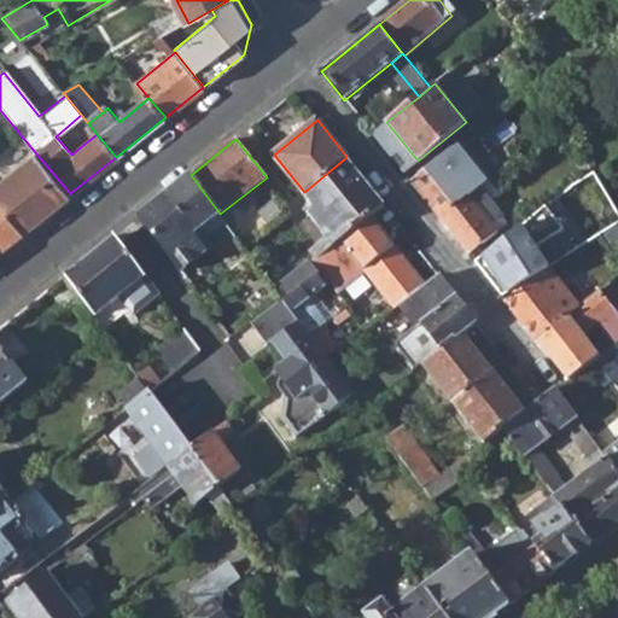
[(462,141),(410,184),(439,220),(478,190),(493,178),(462,141)]
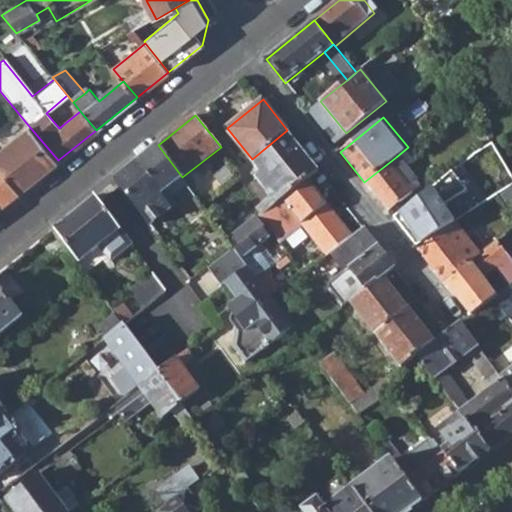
[(58,160),(28,125),(0,147),(0,170),(18,192),(58,160)]
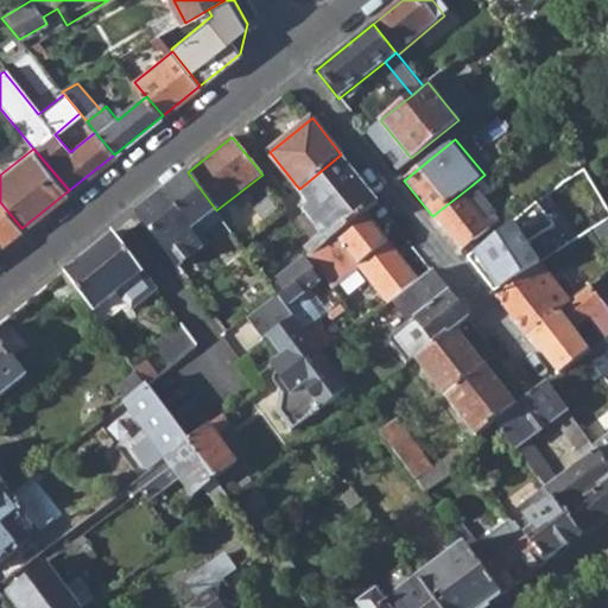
[(305,248),(310,255),(366,215),(380,204),(341,154),(299,189),(331,229),(305,248)]
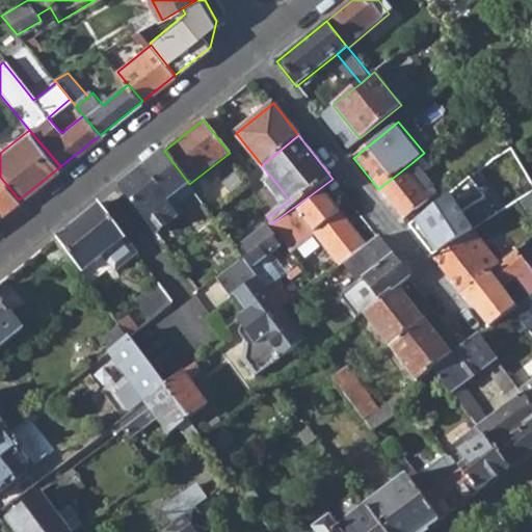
[(531,188),(508,145),(488,161),(504,188),(493,197),(472,214),(473,216),(441,241),(451,254),(475,235),(531,189),(531,188)]
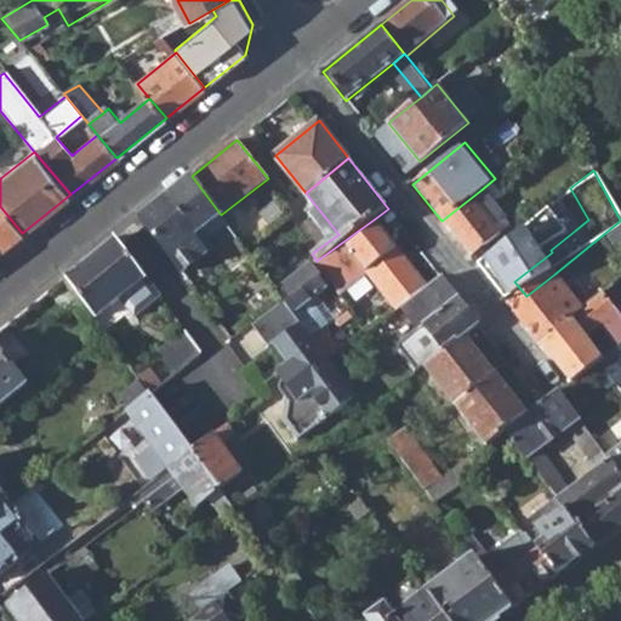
[(221,215),(192,176),(167,194),(141,216),(144,221),(183,271),(217,245),(212,239),(206,232),(224,217),(221,215)]
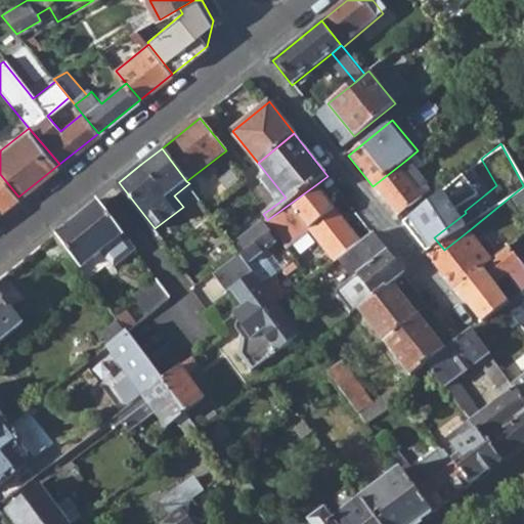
[(467,171),(485,194),(496,185),(481,159),(467,171)]
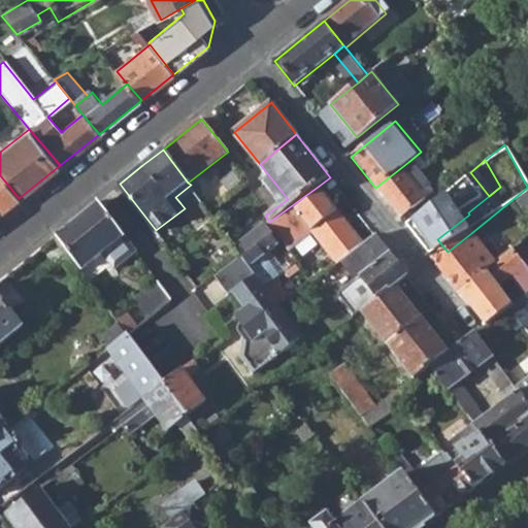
[(375,188),(400,219),(426,200),(419,193),(428,186),(408,162),(375,188)]
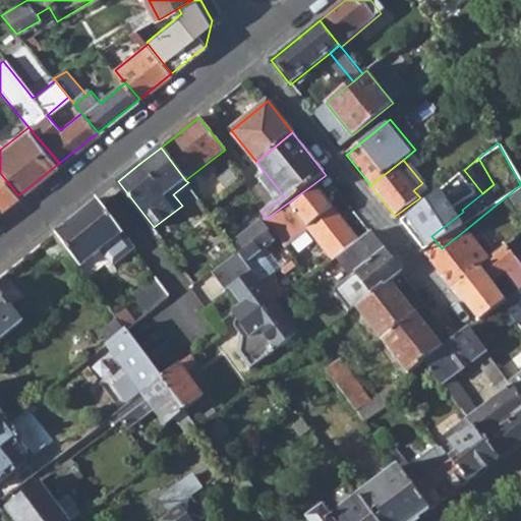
[(0,211),(18,195),(0,173),(0,211)]
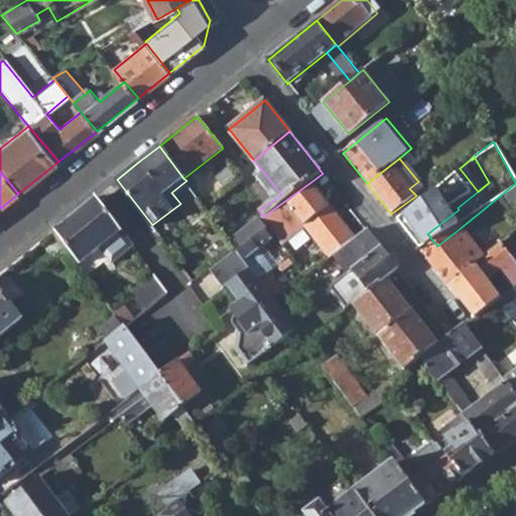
[(176,199),(190,187),(186,180),(171,192),(176,199)]
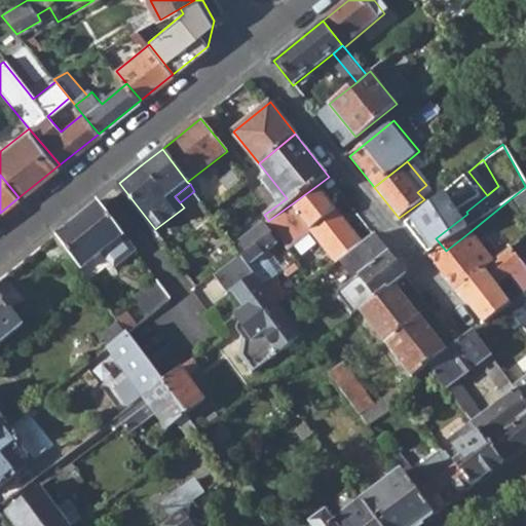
[(362,242),(316,186),(268,221),(283,240),(288,248),(311,230),(336,262),(340,259),(362,242)]
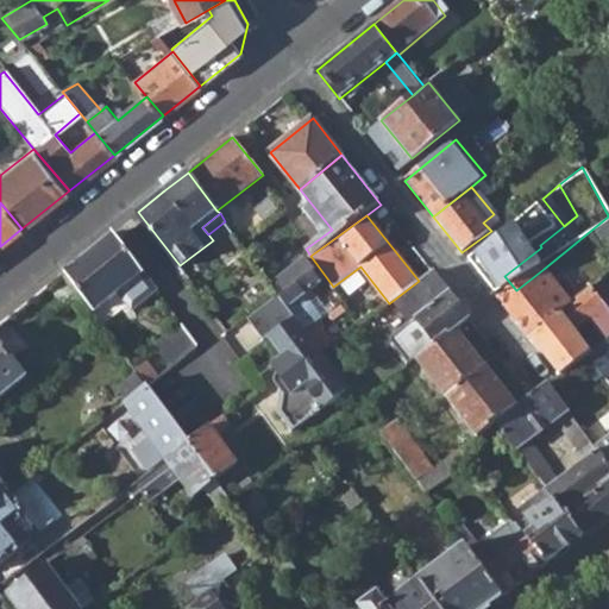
[(118,237),(113,232),(63,271),(94,313),(120,292),(135,309),(159,289),(118,237)]
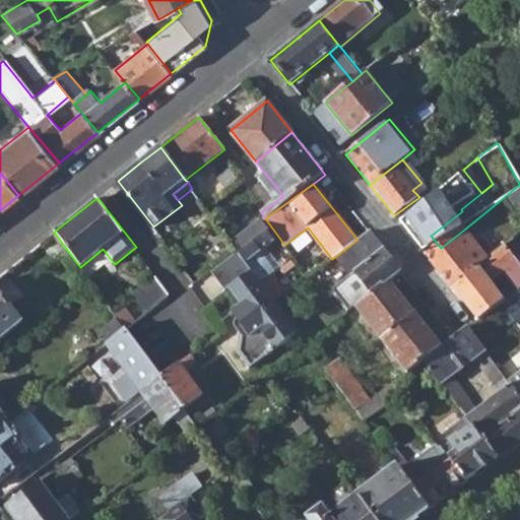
[(262,251),(279,238),(265,218),(259,223),(234,242),(237,246),(247,259),(252,265),(264,280),(277,270),(262,251)]
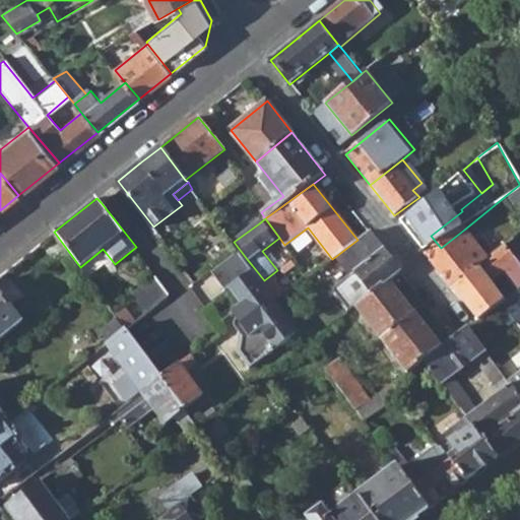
[(450,285),(485,258),(464,230),(441,248),(428,258),(450,285)]
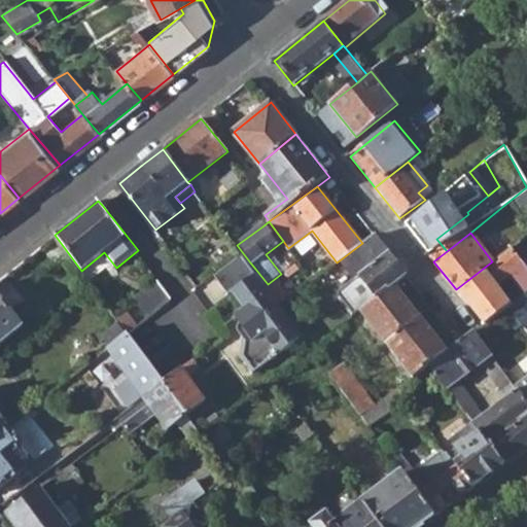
[(345,286),(364,309),(396,285),(409,276),(375,234),(362,243),(341,259),(354,278),(345,286)]
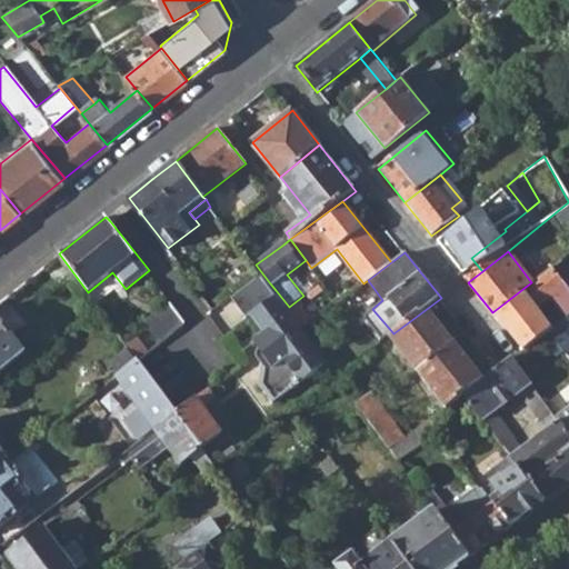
[(568,289),(550,267),(531,282),(492,312),(522,350),(550,330),(536,309),(551,298),(567,318),(568,316),(568,289)]
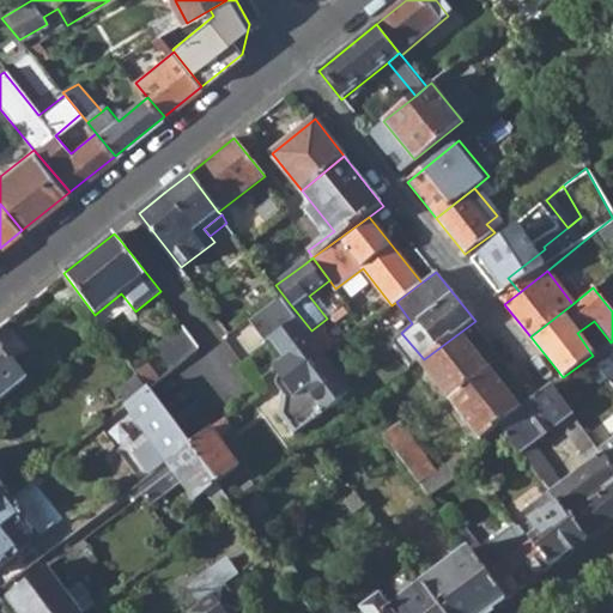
[(267,323),(291,305),(279,290),(258,309),(267,323)]
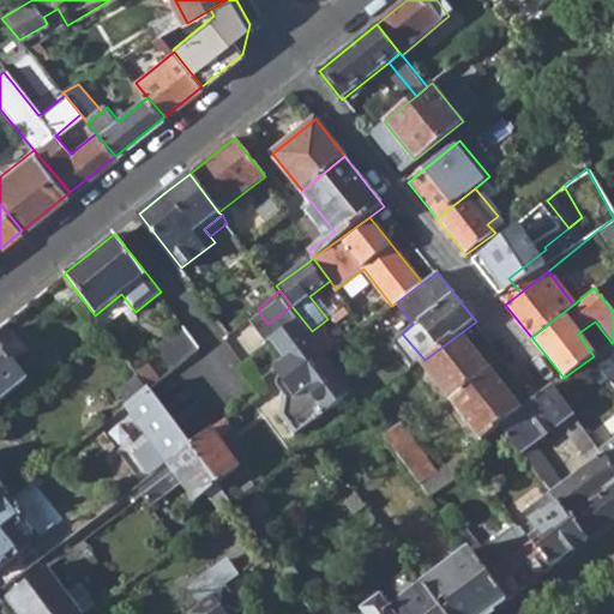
[(312,331),(298,313),(271,333),(286,350),(274,360),(292,383),(281,390),(280,409),(295,428),(353,385),(326,351),(312,331)]
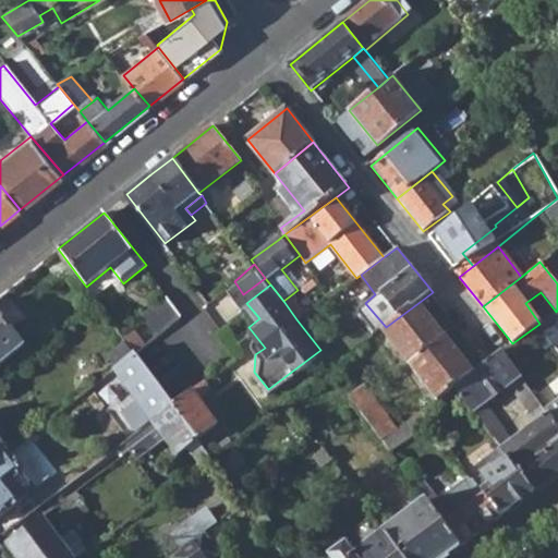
[(184,312),(169,292),(144,313),(159,332),(184,312)]
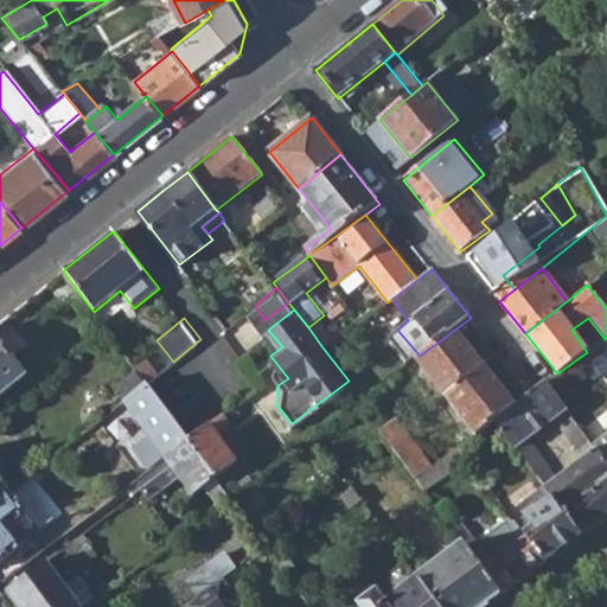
[(417,357),(446,396),(486,366),(457,328),(420,356),(417,357)]
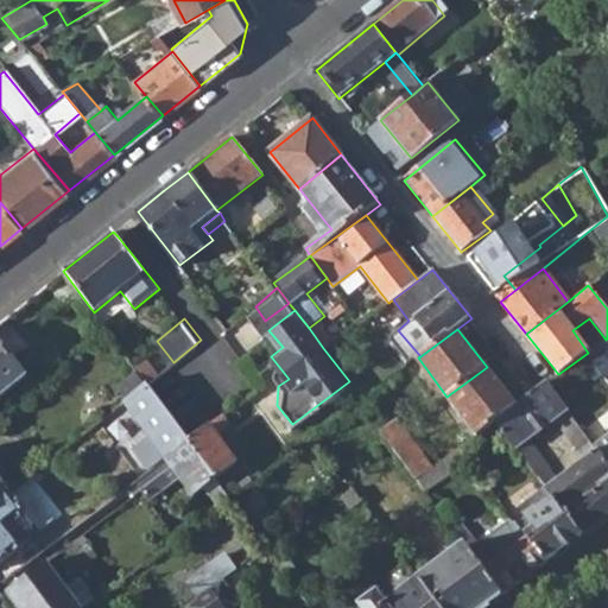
[(349,381),(363,398),(378,387),(339,336),(323,348),(349,381)]
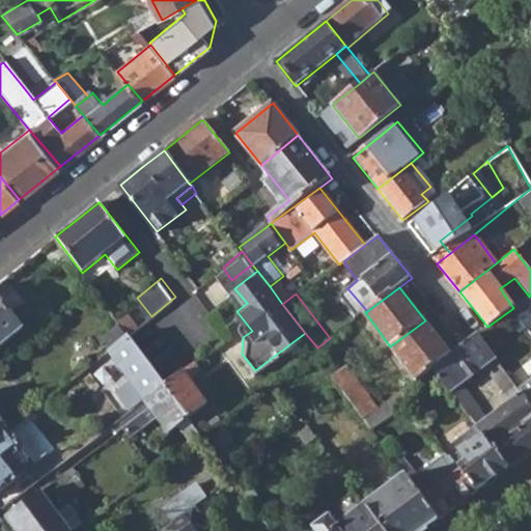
[(530,331),(530,295),(529,297),(513,308),(530,331)]
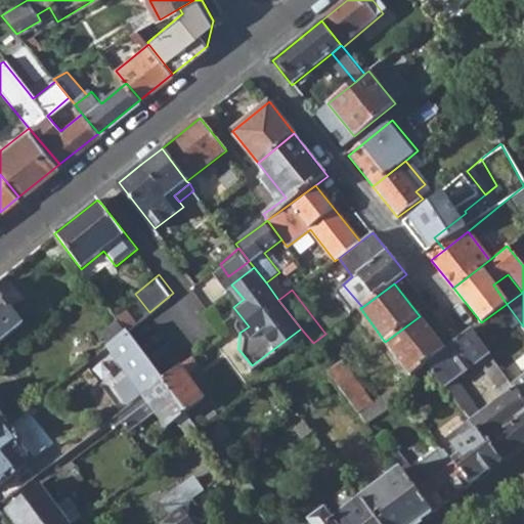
[(0,339),(20,323),(0,296),(0,339)]
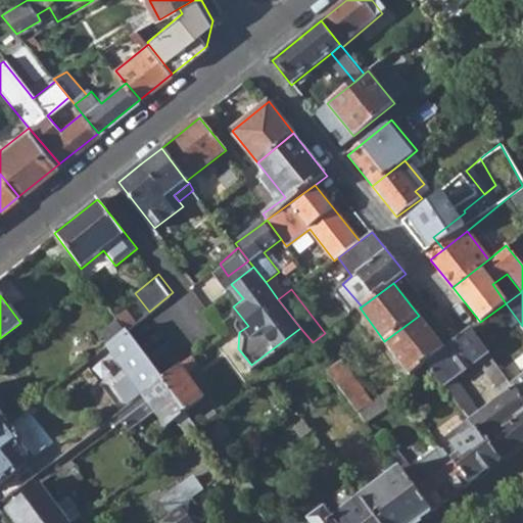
[(114,315),(126,330),(135,322),(125,308),(114,315)]
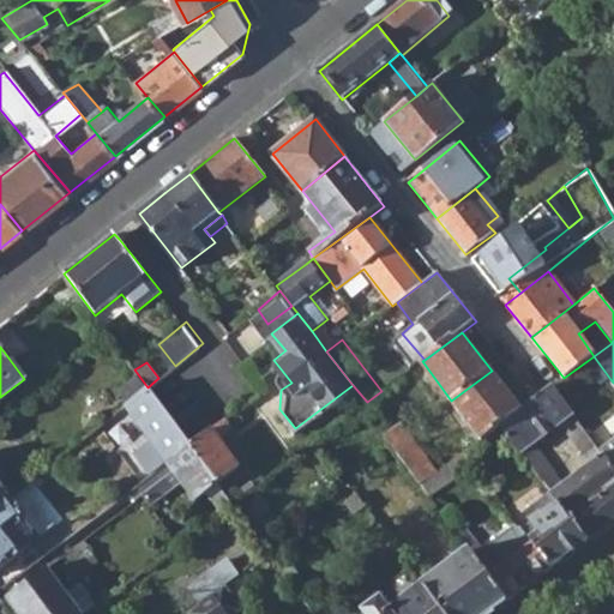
[(501,425),(523,409),(492,371),(451,401),(481,439),(501,425)]
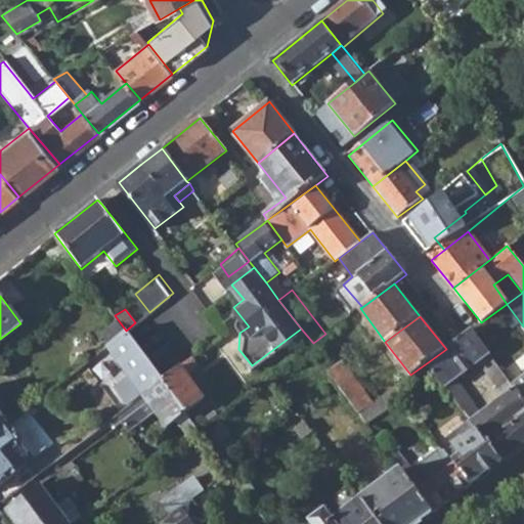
[(428,362),(445,386),(455,379),(478,361),(489,352),(473,329),(446,349),(428,362)]
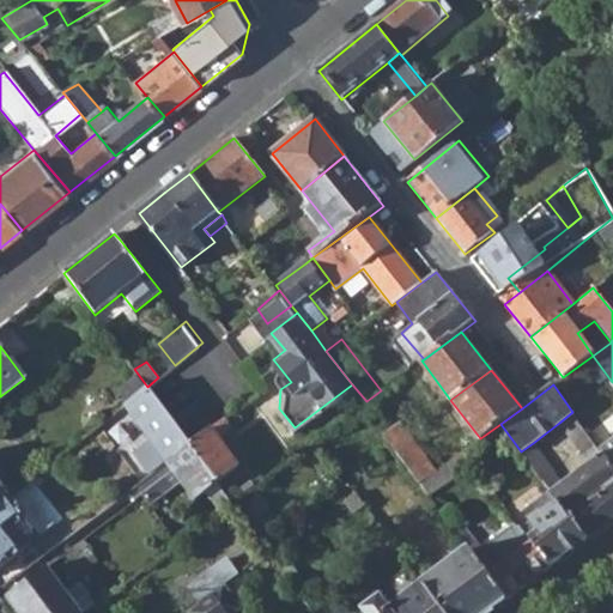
[(126,404),(169,462),(190,445),(147,387),(126,404)]
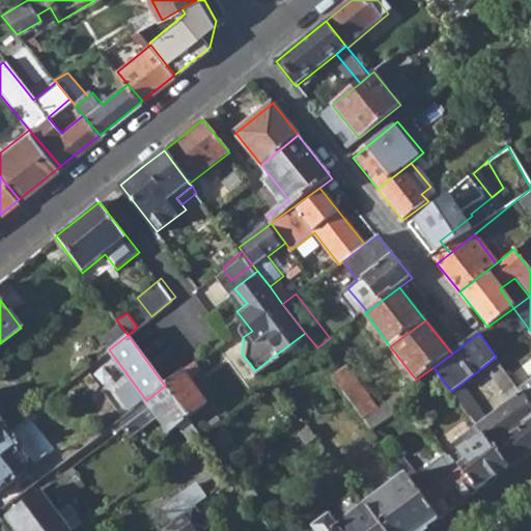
[(519,387),(496,357),(484,366),(511,399),(522,391),(519,387)]
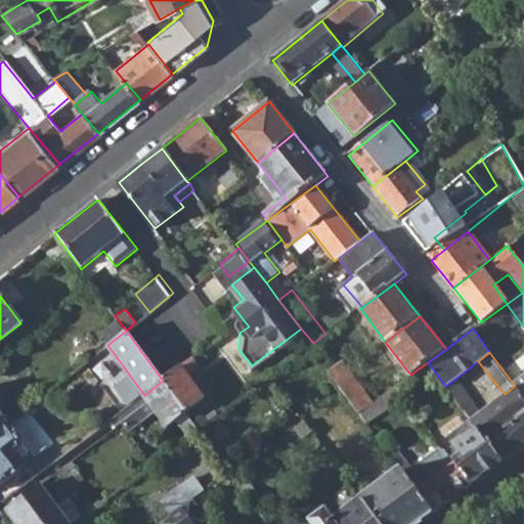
[(163,381),(186,412),(217,389),(193,357),(163,381)]
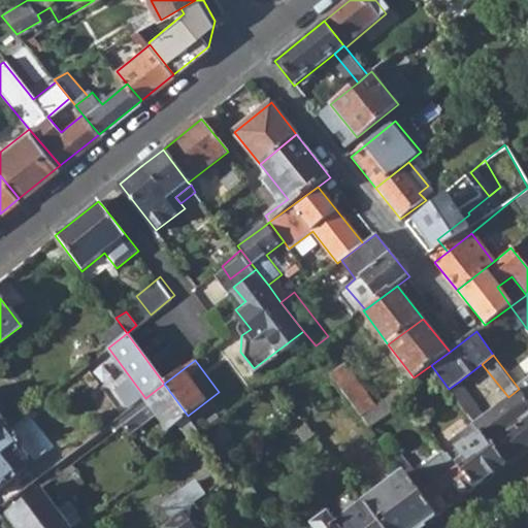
[(336,383),(361,416),(374,406),(350,373),(336,383)]
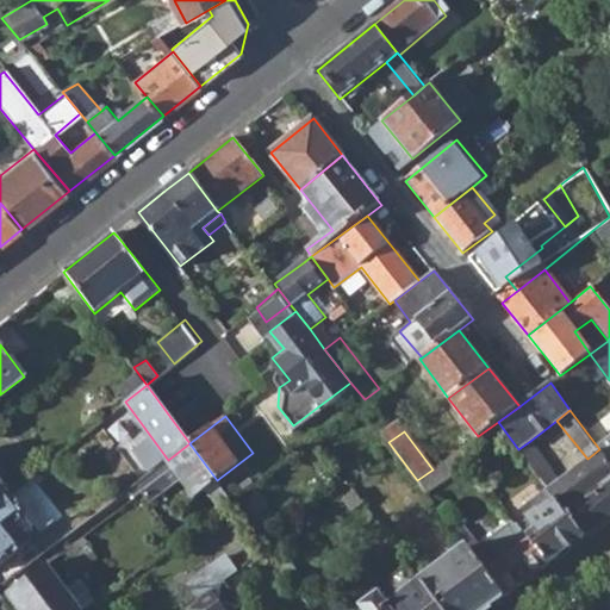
[(609,434),(596,444),(599,449),(609,464),(609,434)]
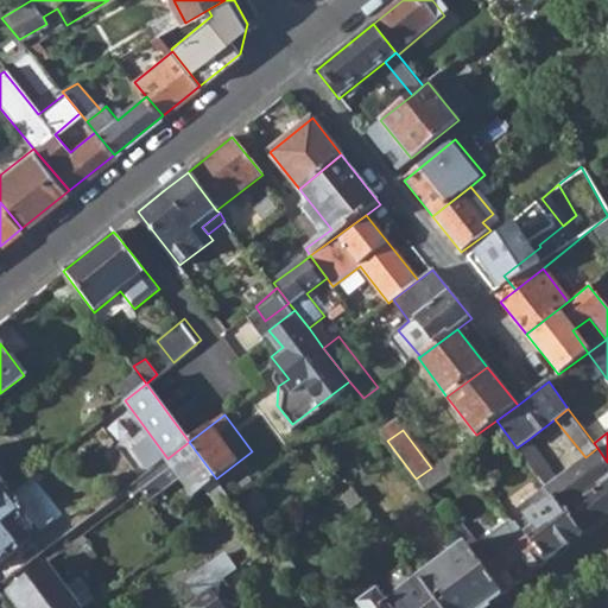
[(517,448),(546,487),(558,477),(529,439),(517,448)]
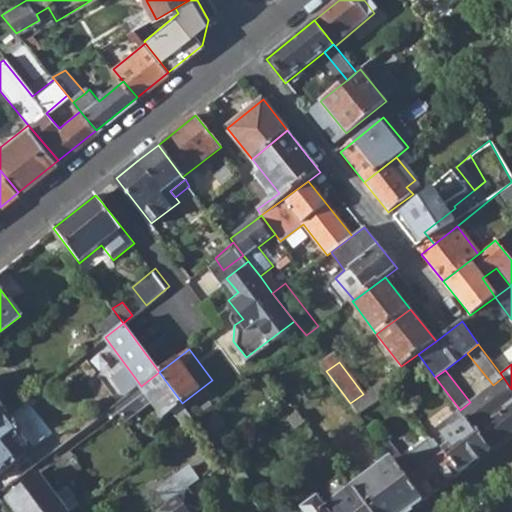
[(141,386),(163,417),(182,403),(159,372),(141,386)]
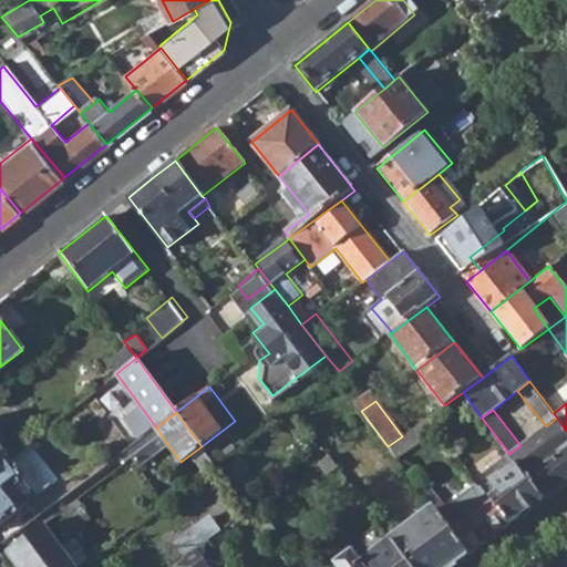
[(402,436),(388,446),(395,456),(437,425),(430,415),(402,436)]
